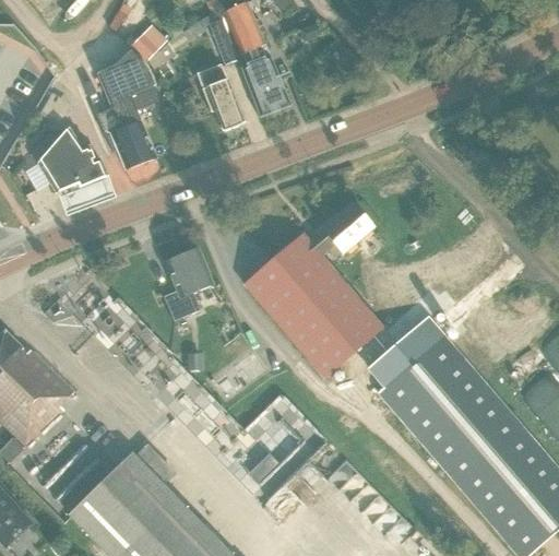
[(241,52),(247,63),(240,66),(259,115),(290,103),(280,75),(246,0),(223,11),(241,52)]
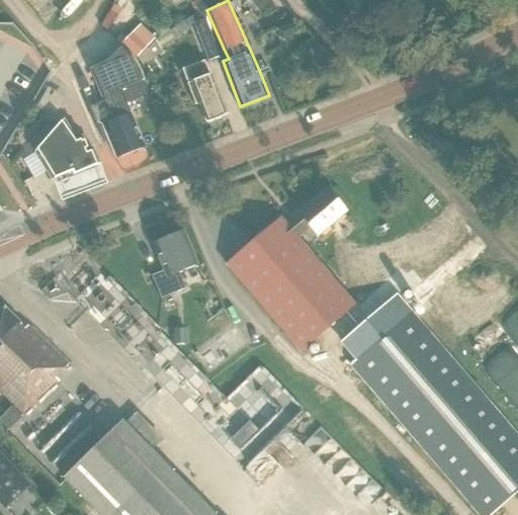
[(220,54),(204,16),(193,20),(208,59),(220,54)]
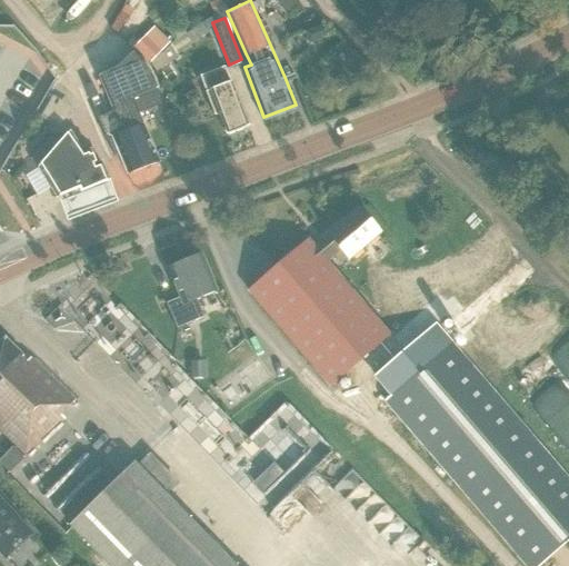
[(150,59),(160,49),(143,33),(133,43),(150,59)]
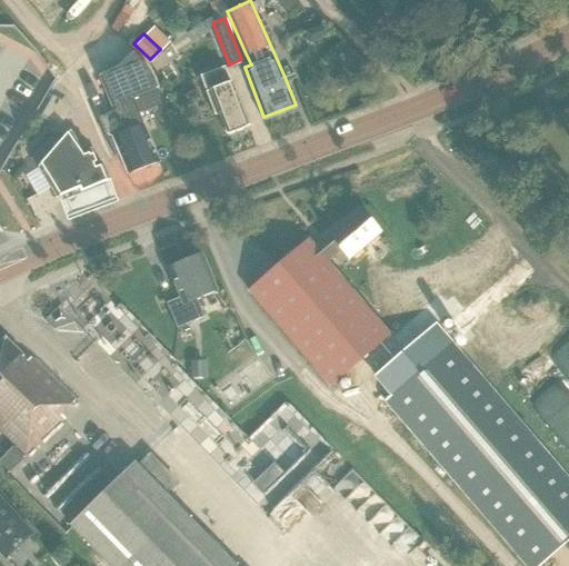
[(156,100),(151,89),(159,86),(151,68),(132,49),(115,66),(100,72),(115,109),(98,116),(113,155),(119,152),(127,170),(158,158),(137,108),(156,100)]
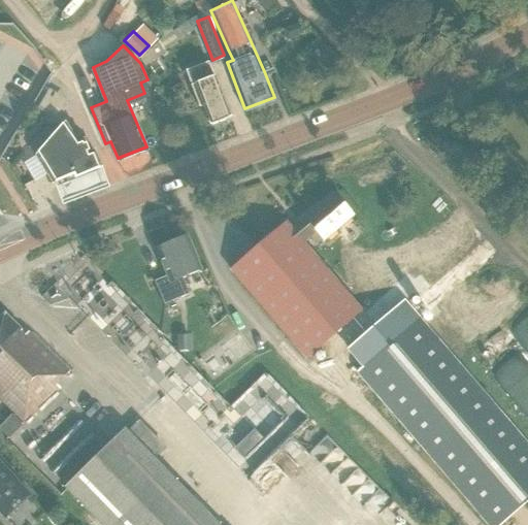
[(203,104),(210,122),(230,115),(213,73),(207,59),(186,68),(191,83),(199,103),(203,104)]
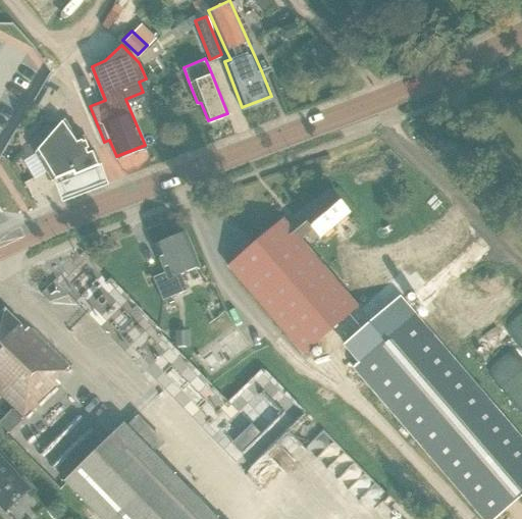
[(35,149),(62,118),(54,111),(28,143),(35,149)]
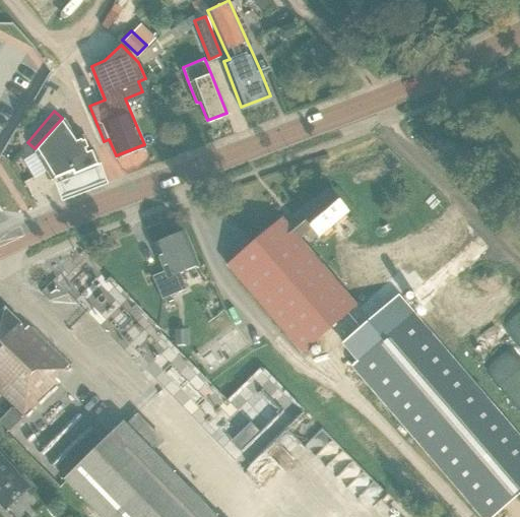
[(35,149),(35,150),(51,178),(72,170),(73,173),(100,163),(92,145),(87,147),(82,134),(76,136),(63,117),(62,118),(35,148),(35,149)]
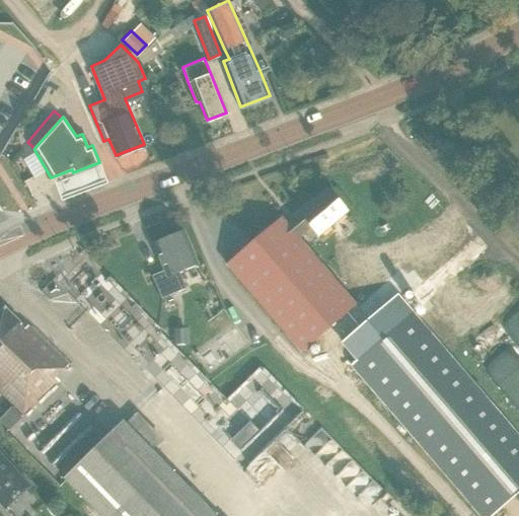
[(51,177),(61,203),(107,185),(99,162),(73,172),(72,169),(51,177)]
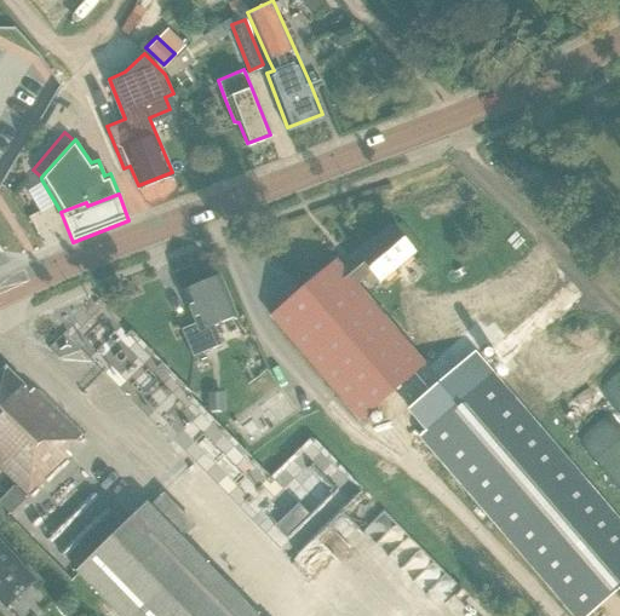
[(359,254),(344,268),(336,258),(270,314),(359,416),(424,361),(356,281),(371,269),(379,280),(413,251),(390,223),(356,252),(359,254)]
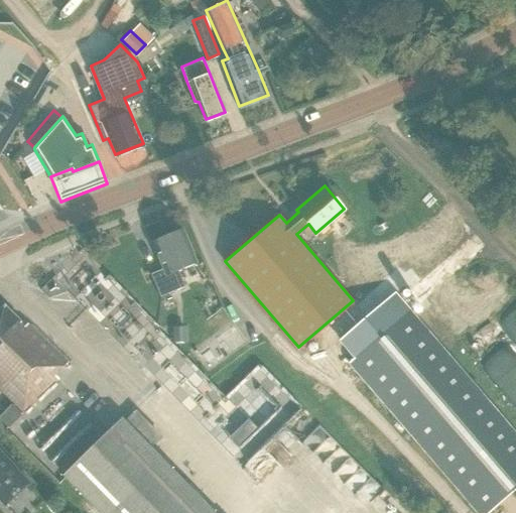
[(177,268),(197,260),(182,228),(152,241),(162,266),(150,272),(159,294),(184,284),(177,268)]
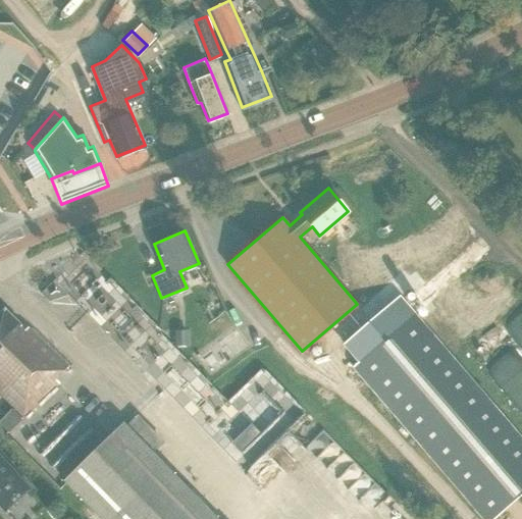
[(399,296),(345,343),(359,359),(352,366),(485,518),(489,518),(521,490),(521,435),(414,313),(399,296)]
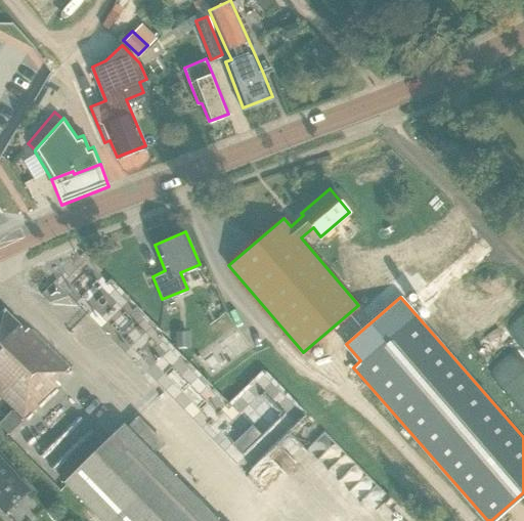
[(22,324),(4,308),(0,312),(0,393),(24,417),(58,382),(55,379),(69,366),(28,327),(25,330),(20,326),(22,324)]
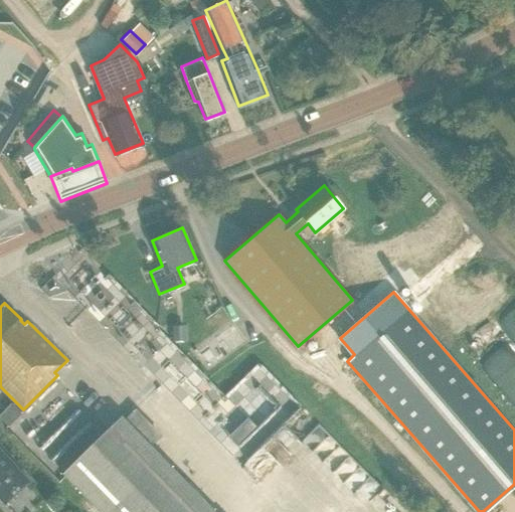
[(226,437),(241,450),(279,408),(274,403),(253,424),(244,416),(226,437)]
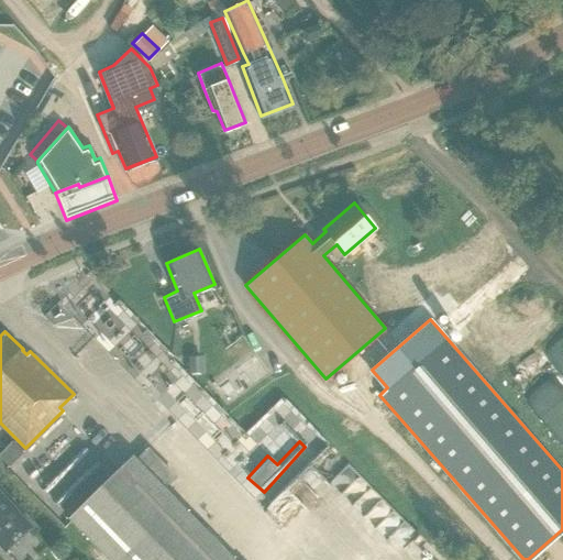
[(308,454),(315,470),(338,459),(331,443),(308,454)]
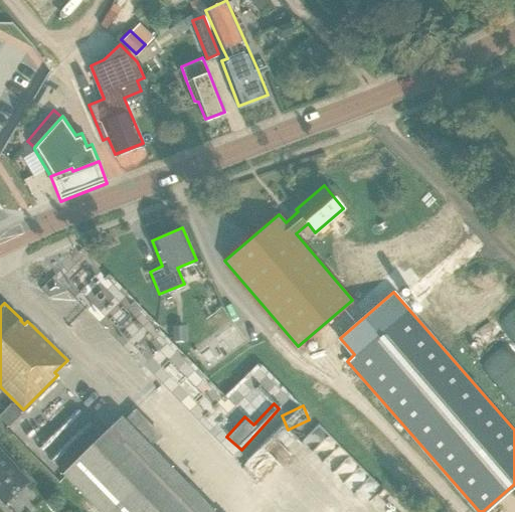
[(215,511),(121,415),(62,473),(101,511),(215,511)]
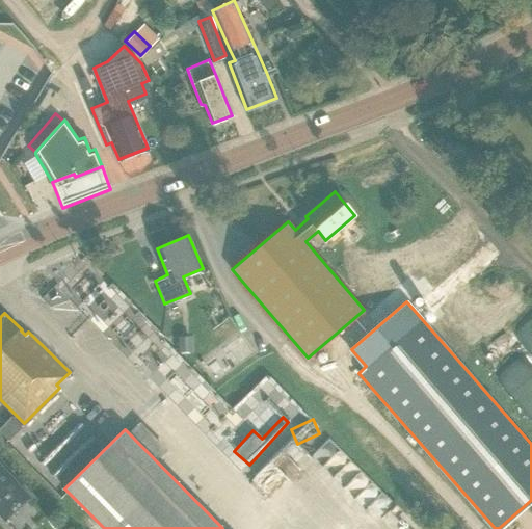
[(328,438),(310,455),(291,435),(249,473),(267,493),(286,475),(283,472),(292,463),(301,473),(314,463),(326,475),(346,457),(328,438)]
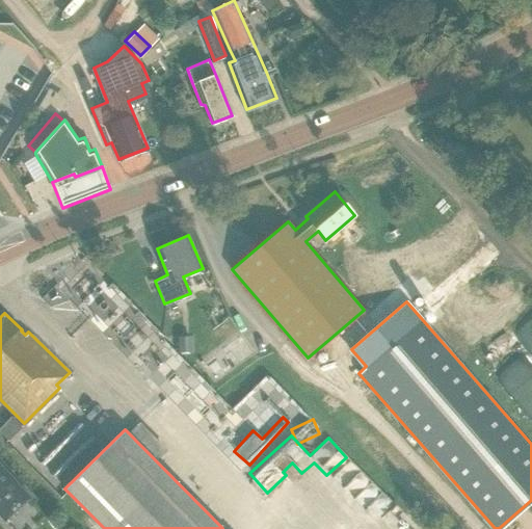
[(0,513),(5,520),(31,496),(0,461),(0,513)]
